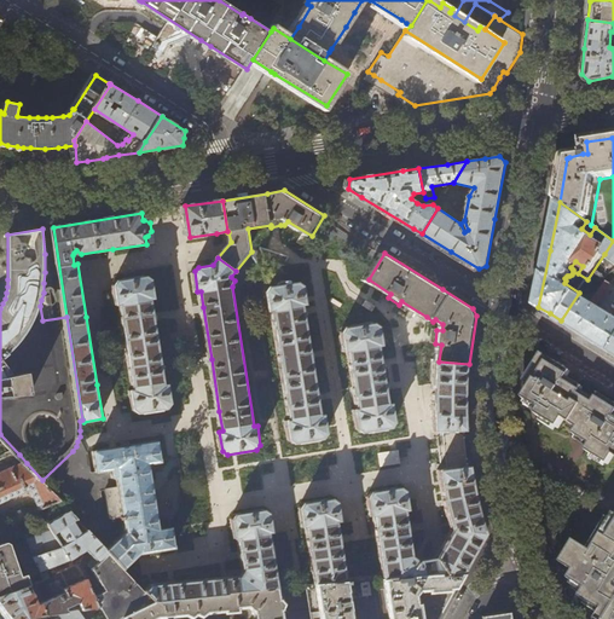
[(155,308),(154,299),(156,298),(154,278),(148,275),(119,279),(115,284),(119,304),(122,304),(137,389),(133,389),(135,409),(140,412),(171,408),(173,403),(171,383),(167,383),(166,374),(155,308)]
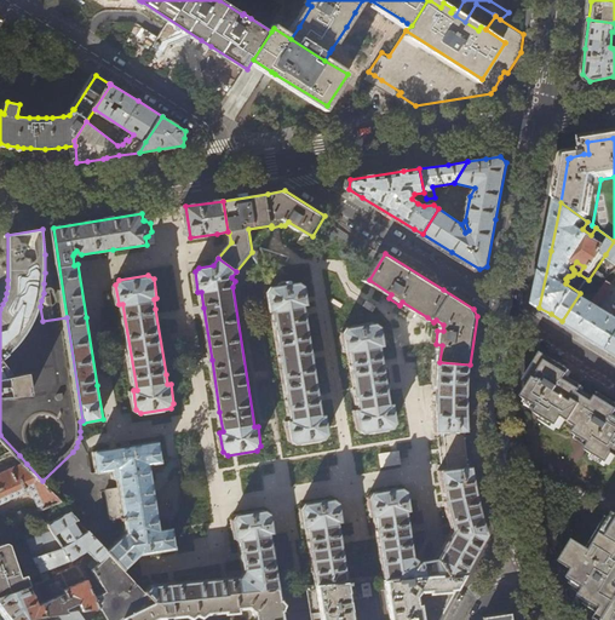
[(292,441),(297,445),(326,440),(331,435),(327,415),(323,415),(322,405),(316,367),(309,321),(306,306),(309,305),(306,286),(300,282),(295,282),(291,279),(286,283),(282,280),(277,286),(272,286),(269,291),(272,311),(275,310),(293,420),(289,422),(292,441)]
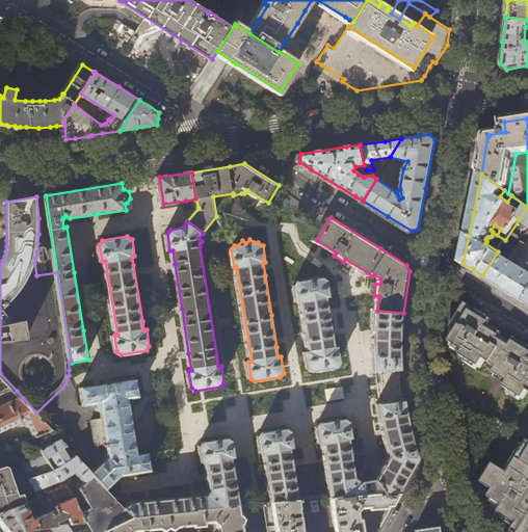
[(47,258),(46,249),(46,248),(44,247),(43,247),(42,247),(40,247),(38,248),(38,249),(37,251),(40,260),(40,262),(42,262),(43,263),(44,263),(46,262),(47,261),(47,260),(47,258)]
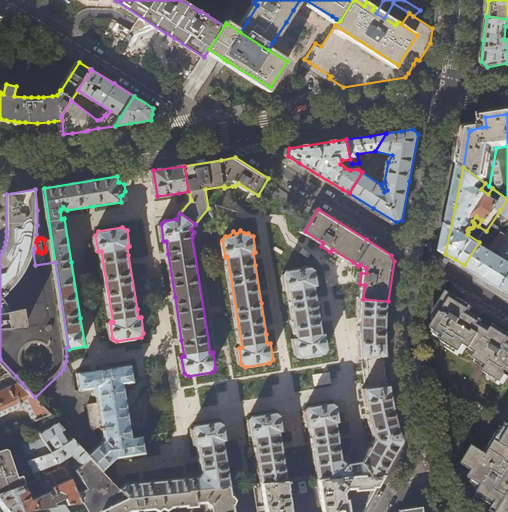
[(507,259),(497,253),(498,251),(495,249),(494,251),(479,242),(464,265),(486,279),(507,291),(507,259)]
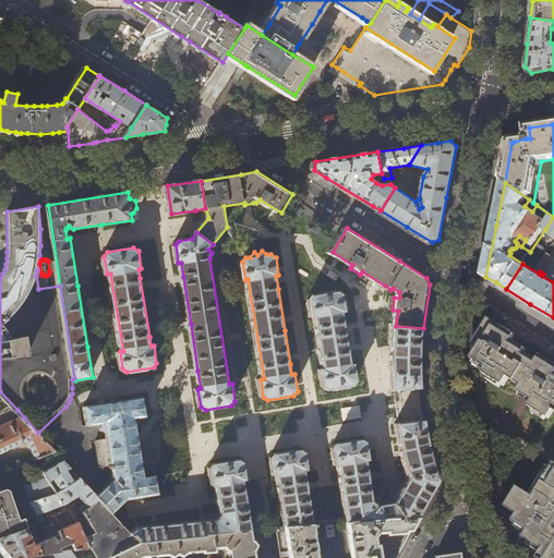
[(325,387),(329,390),(354,387),(359,381),(357,364),(353,365),(351,352),(348,327),(345,312),(350,312),(353,307),(349,302),(347,302),(346,294),(341,291),(314,295),(311,300),(313,317),(316,317),(325,370),(322,370),(325,387)]
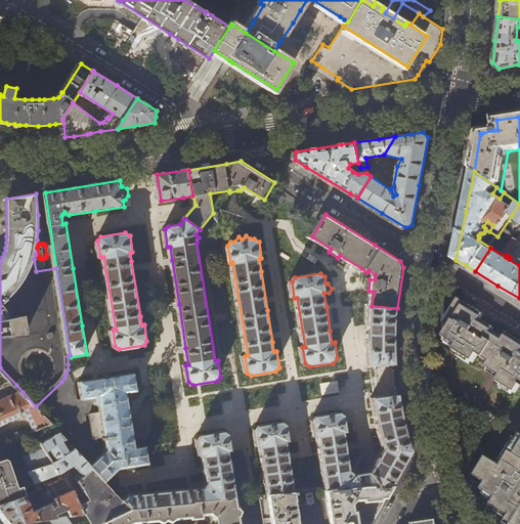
[(519,338),(512,334),(509,338),(497,331),(499,328),(485,319),(487,315),(463,300),(448,324),(455,329),(447,339),(461,347),(458,352),(477,363),(482,356),(493,363),(490,368),(505,377),(502,383),(519,394),(519,444),(506,469),(489,459),(479,477),(489,484),(486,490),(500,499),(495,508),(503,512),(513,518),(510,523),(519,523),(519,338)]
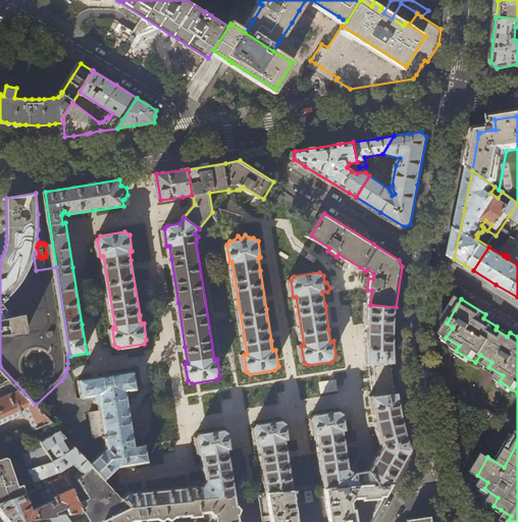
[(378,365),(396,364),(395,356),(395,335),(396,307),(370,305),(370,304),(368,324),(368,337),(369,352),(370,365),(378,365)]
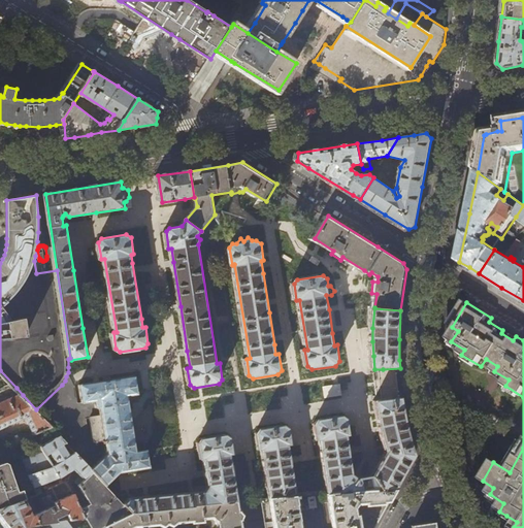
[(137,451),(129,395),(139,393),(136,375),(109,380),(82,385),(85,402),(97,400),(98,407),(101,407),(103,416),(93,417),(97,441),(106,440),(108,454),(104,458),(93,468),(107,484),(121,471),(125,471),(151,467),(148,450),(137,451)]
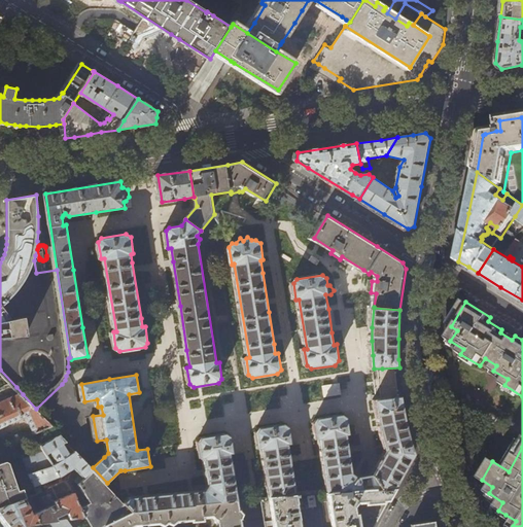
[(344,383),(326,385),(328,396),(345,393),(344,383)]
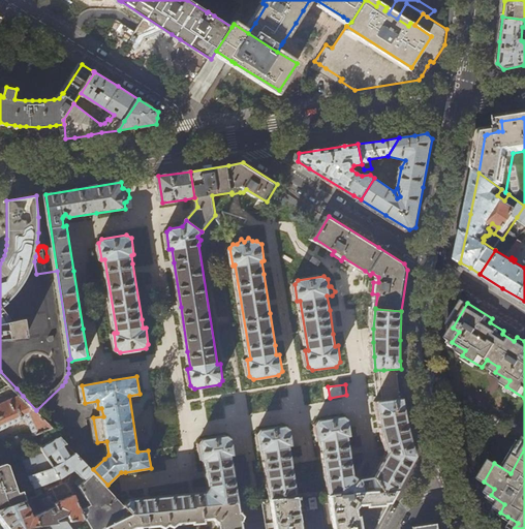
[(16,399),(23,396),(17,389),(7,387),(0,391),(0,398),(13,392),(16,399)]
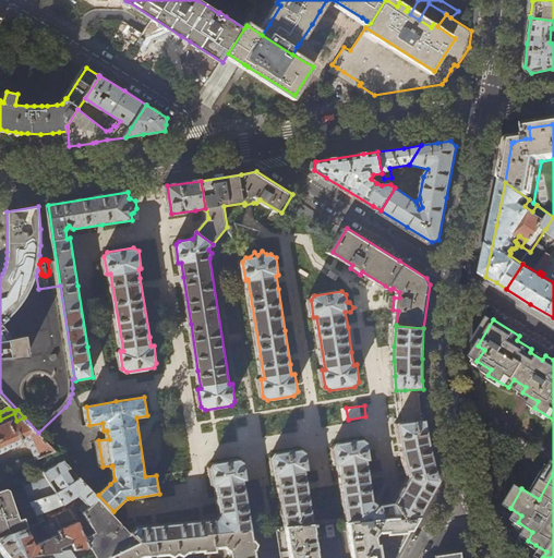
[(0,427),(0,455),(31,441),(37,456),(39,460),(57,452),(38,433),(24,417),(16,421),(0,427)]
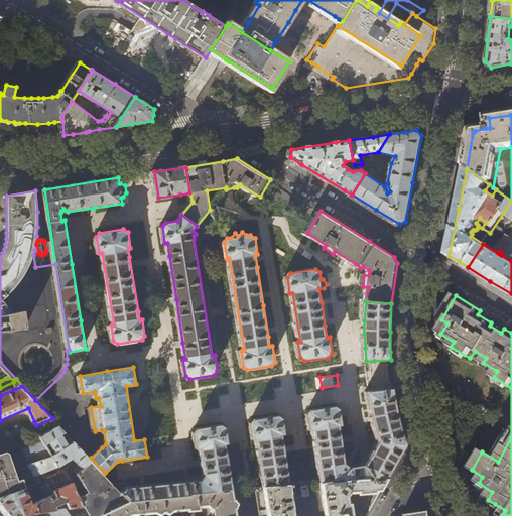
[(323,479),(323,483),(389,478),(405,448),(408,444),(400,418),(397,406),(394,389),(378,392),(369,394),(371,403),(375,424),(376,430),(380,443),(373,455),(367,466),(352,469),(350,467),(347,465),(343,437),(341,426),(344,426),(341,409),(337,407),(312,410),(309,415),(311,431),(314,430),(323,479)]
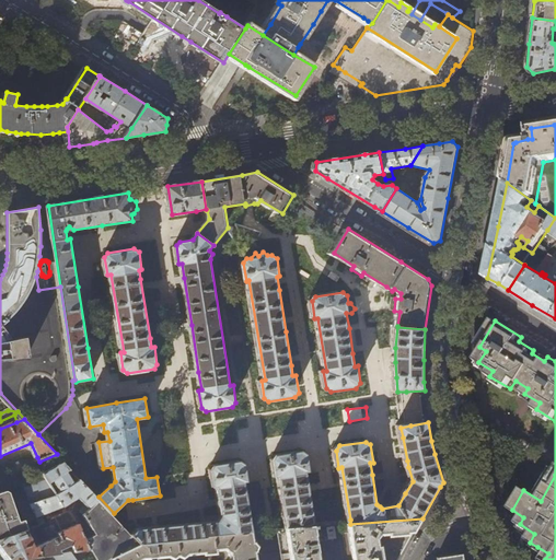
[(317,527),(316,523),(313,501),(309,473),(311,471),(309,455),(304,451),(278,455),(274,459),(277,477),(279,476),(282,492),(289,529),(317,527)]
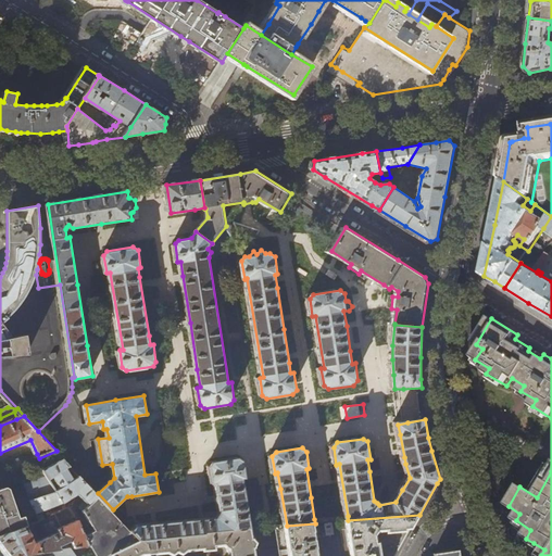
[(0,474),(39,458),(37,454),(27,458),(24,454),(0,464),(0,474)]
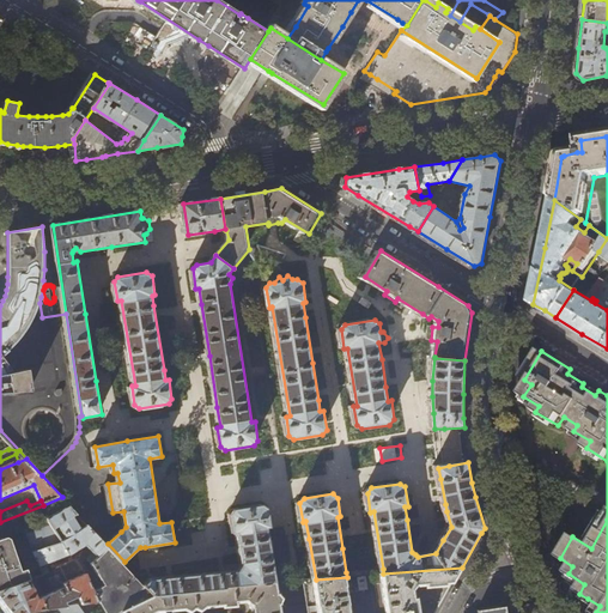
[(272,545),(269,527),(272,527),(269,508),(265,504),(236,509),(232,514),(235,532),(238,532),(241,546),(243,565),(241,568),(239,570),(184,575),(153,578),(146,584),(157,595),(279,583),(272,545)]
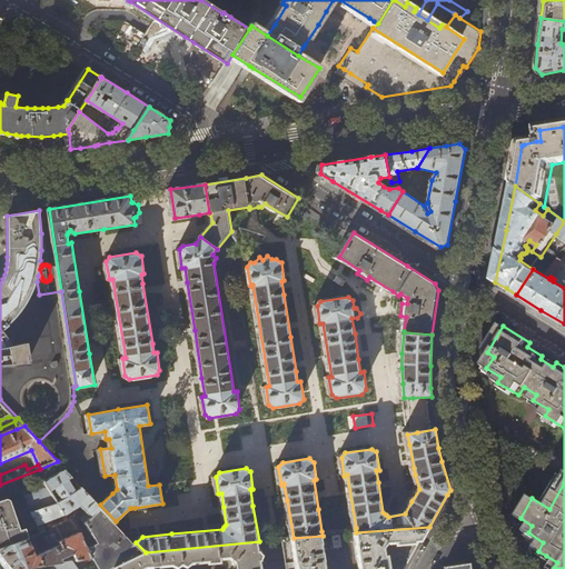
[(116,521),(100,505),(83,488),(78,491),(71,480),(75,478),(67,470),(48,481),(51,487),(53,490),(58,488),(62,496),(58,498),(61,503),(37,511),(36,512),(40,525),(69,515),(83,506),(96,518),(89,523),(100,542),(90,548),(82,532),(62,541),(59,533),(49,537),(53,549),(38,556),(31,537),(0,548),(0,551),(1,553),(12,568),(23,568),(43,566),(57,563),(93,558),(99,568),(112,568),(116,567),(146,552),(136,542),(116,521)]
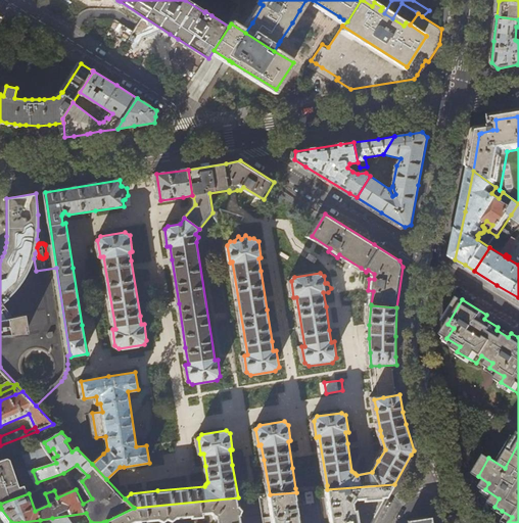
[(56,463),(53,458),(49,450),(47,447),(28,456),(34,470),(56,463)]
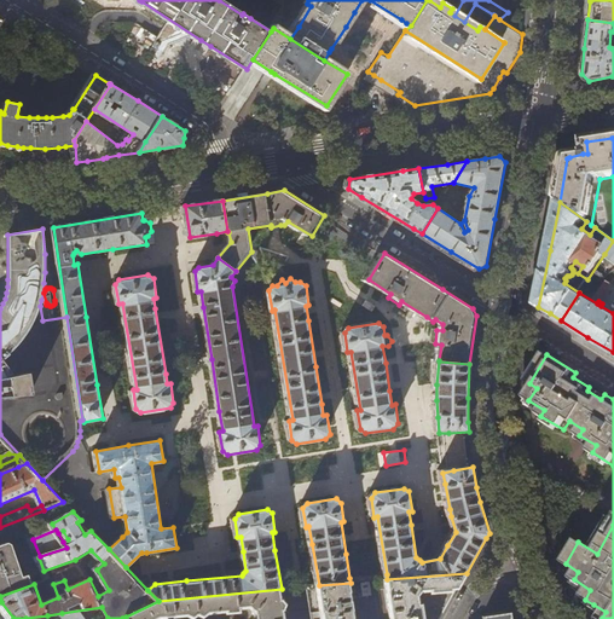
[(27,573),(13,541),(10,541),(3,543),(1,541),(0,541),(0,596),(34,584),(38,583),(33,571),(27,573)]
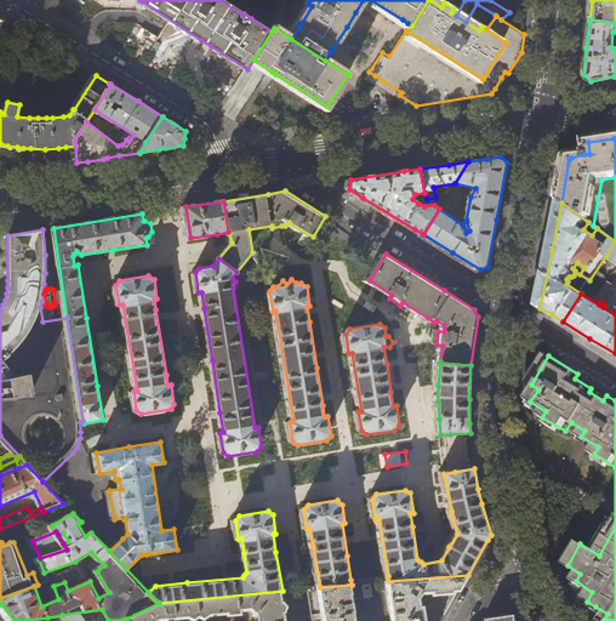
[(428,620),(425,592),(461,590),(468,575),(388,581),(391,593),(394,620),(428,620)]
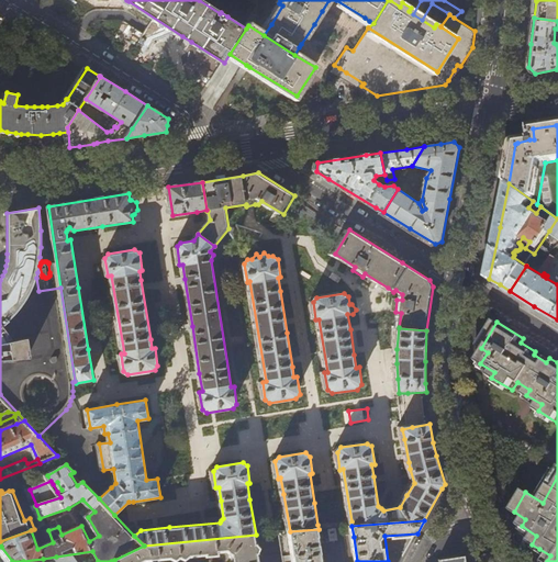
[(323,561),(323,554),(319,529),(290,531),(282,532),(287,561),(323,561)]
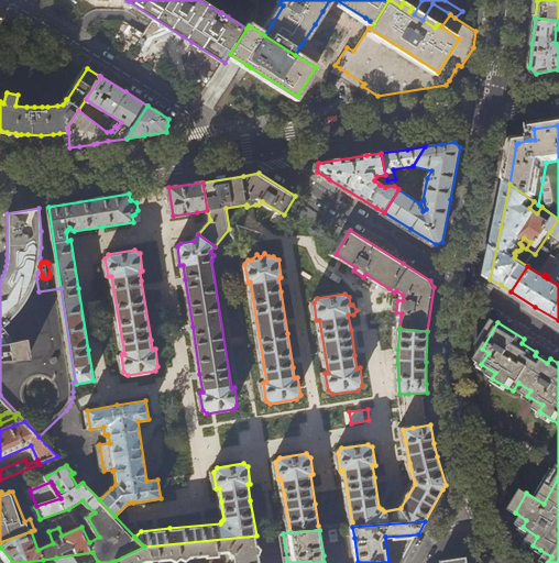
[(385,537),(388,562),(402,562),(418,534),(385,537)]
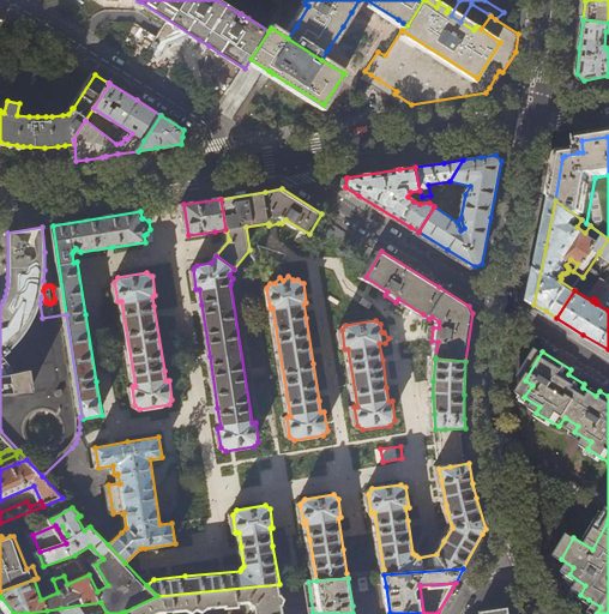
[(284,613),(283,606),(284,606),(284,601),(282,595),(281,595),(279,584),(157,596),(125,612),(126,613),(156,613),(158,613),(164,612),(188,611),(193,613),(199,609),(204,612),(207,608),(228,607),(228,608),(240,607),(240,603),(246,602),(249,602),(254,606),(255,613),(284,613)]
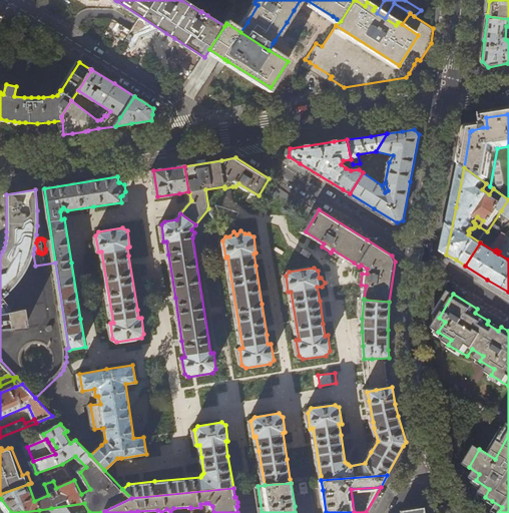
[(89,512),(84,503),(51,508),(54,512),(89,512)]
